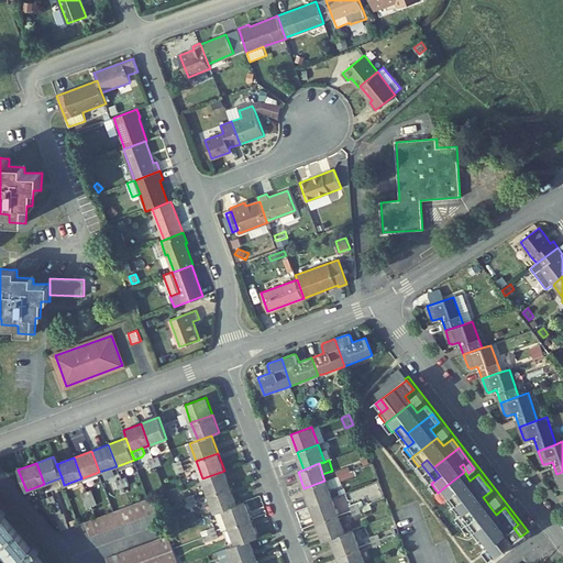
[(202,478),(209,495),(230,487),(224,471),(202,478)]
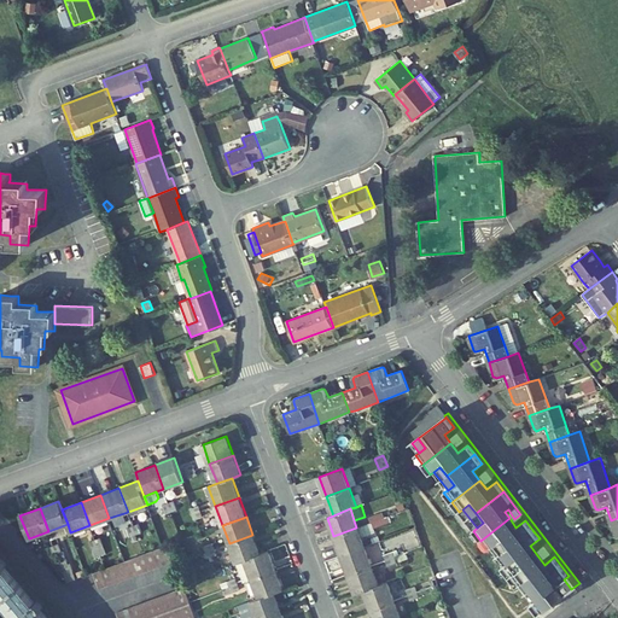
[(380,519),(372,523),(373,528),(389,523),(388,517),(380,519)]
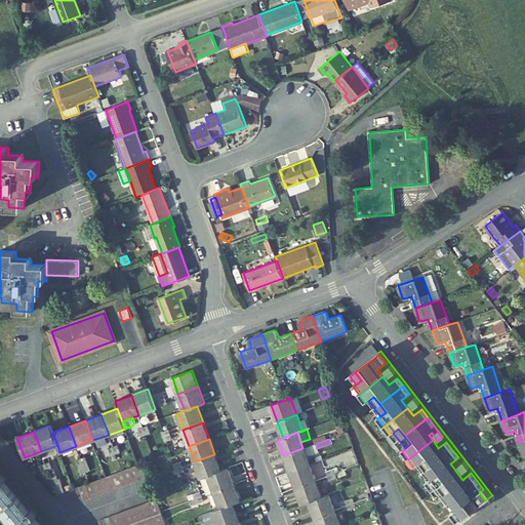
[(433,440),(408,459),(414,467),(417,465),(422,460),(429,469),(452,450),(446,442),(438,448),(433,440)]
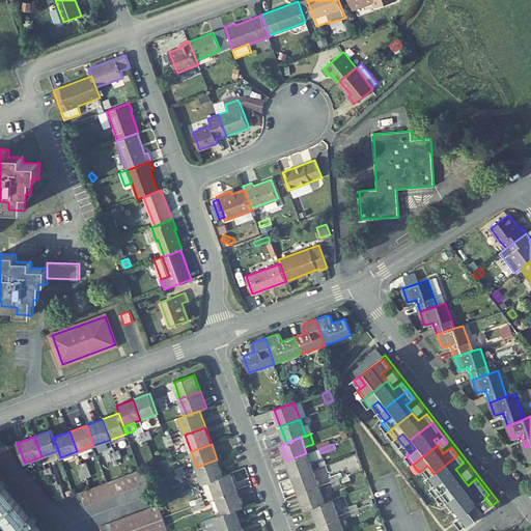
[(60,457),(58,450),(42,456),(44,464),(60,457)]
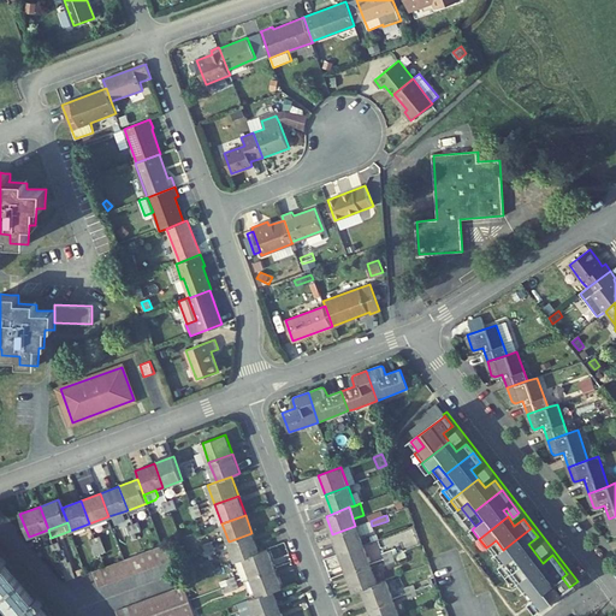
[(332,534),(339,554),(362,545),(355,526),(332,534)]
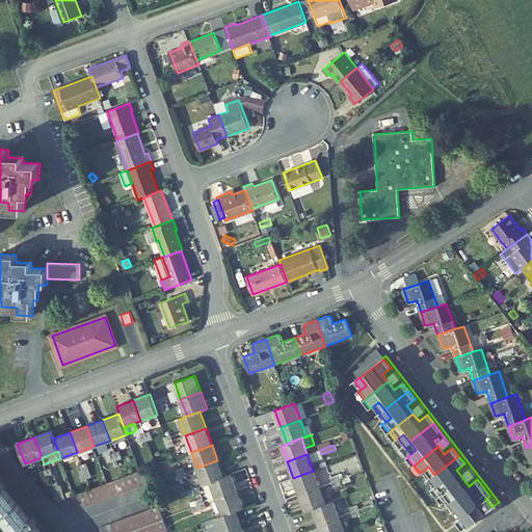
[(464,463),(458,456),(434,475),(441,482),(434,486),(431,489),(437,497),(462,478),(456,470),(464,463)]
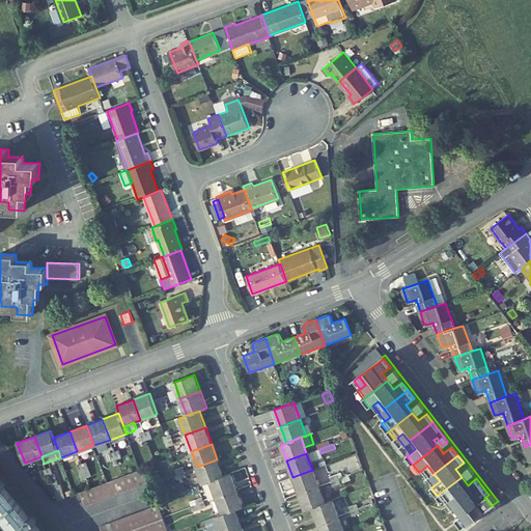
[(203,483),(211,481),(223,476),(217,459),(197,467),(203,483)]
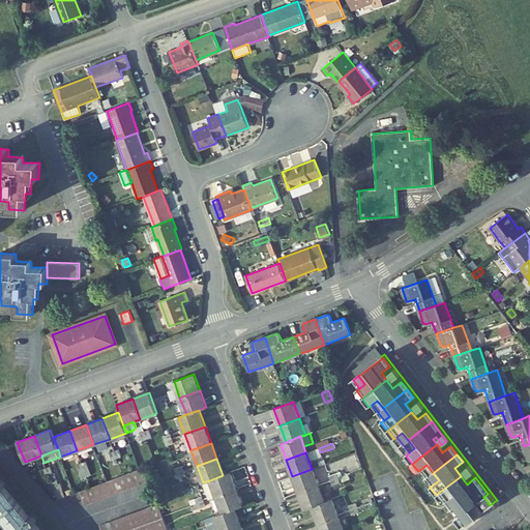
[(91,474),(86,461),(82,463),(86,476),(91,474)]
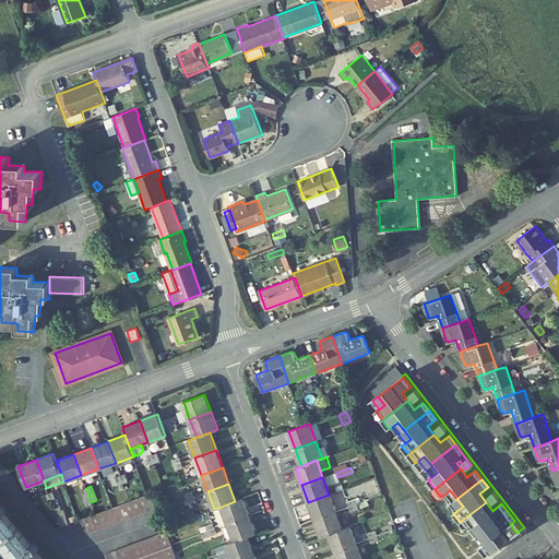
[(91,502),(86,488),(81,490),(86,503),(91,502)]
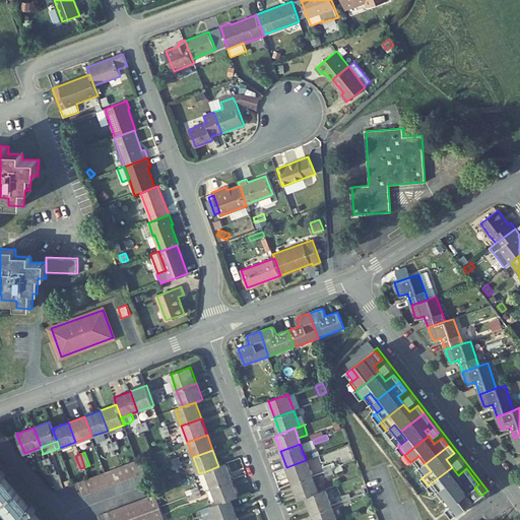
[(425,475),(431,471),(425,464),(418,456),(413,460),(425,475)]
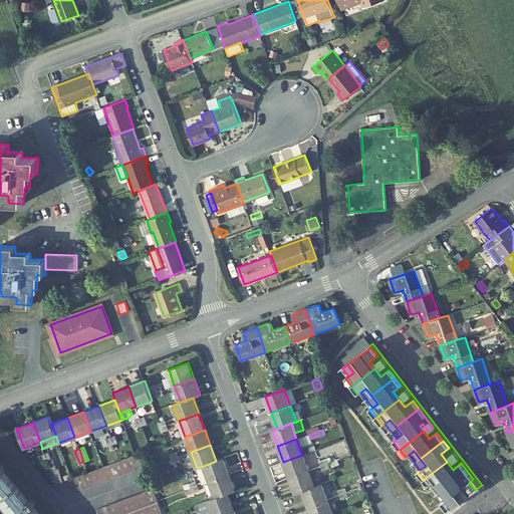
[(49,453),(44,454),(47,461),(55,484),(63,481),(58,469),(56,469),(52,458),(51,459),(49,453)]
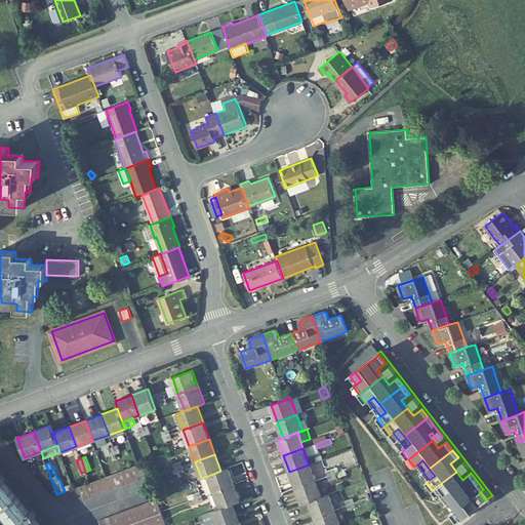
[(143,463),(79,486),(84,500),(148,477),(143,463)]
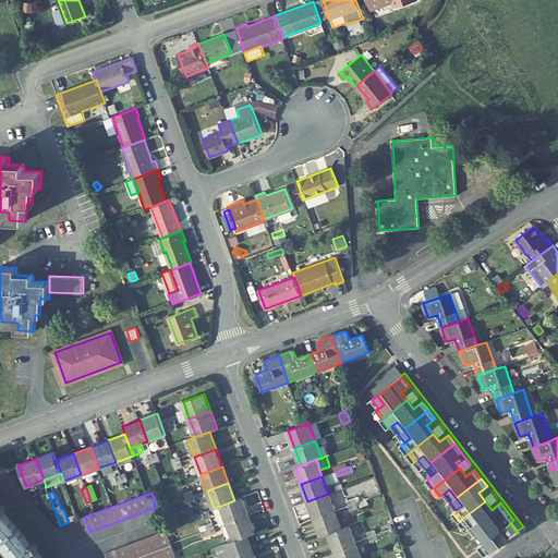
[(307,501),(314,519),(335,511),(328,494),(307,501)]
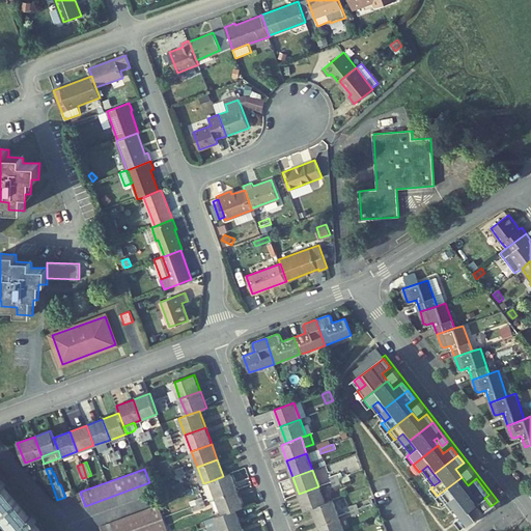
[(211,481),(217,497),(236,490),(230,473),(223,476),(211,481)]
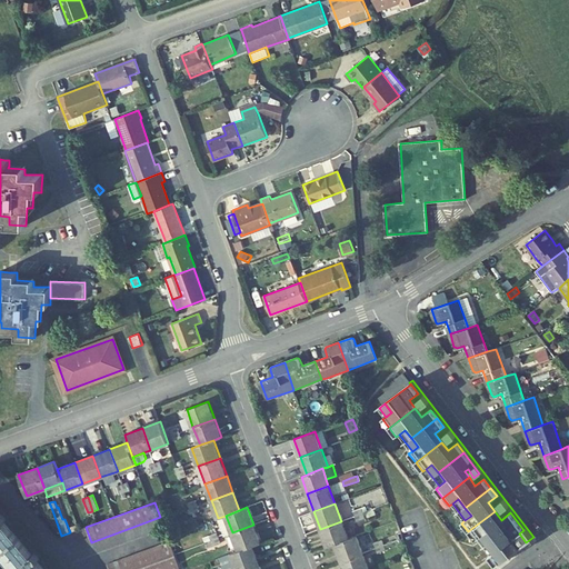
[(501,520),(495,511),(468,531),(475,540),(478,538),(483,533),(490,542),(517,521),(510,512),(501,520)]
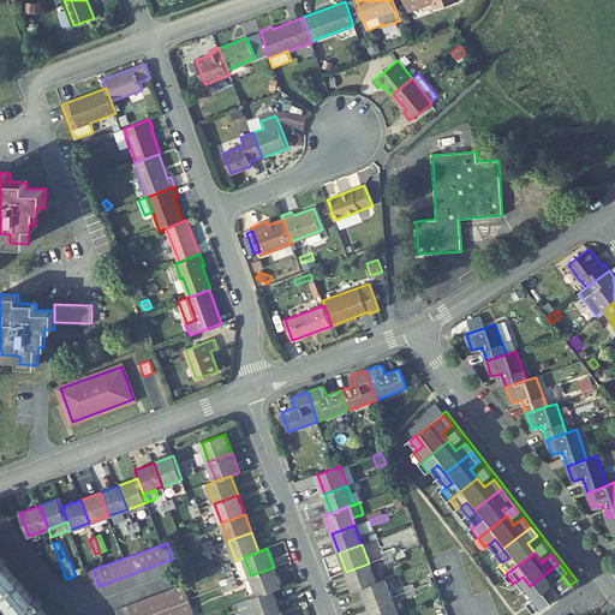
[(47,614),(40,607),(42,604),(40,601),(37,598),(35,599),(4,563),(6,562),(5,559),(1,556),(0,556),(0,593),(18,614),(47,614)]
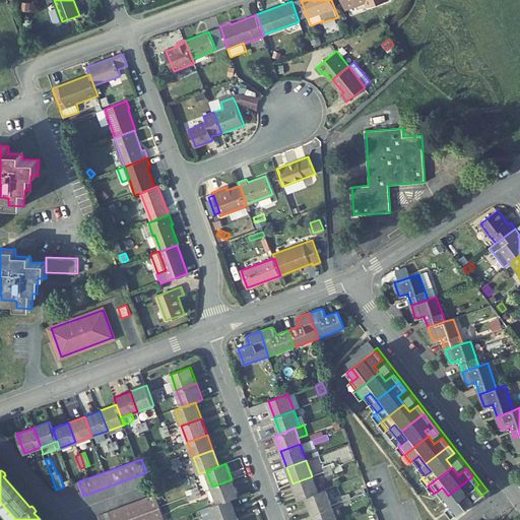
[(299,500),(306,497),(318,493),(312,476),(293,483),(299,500)]
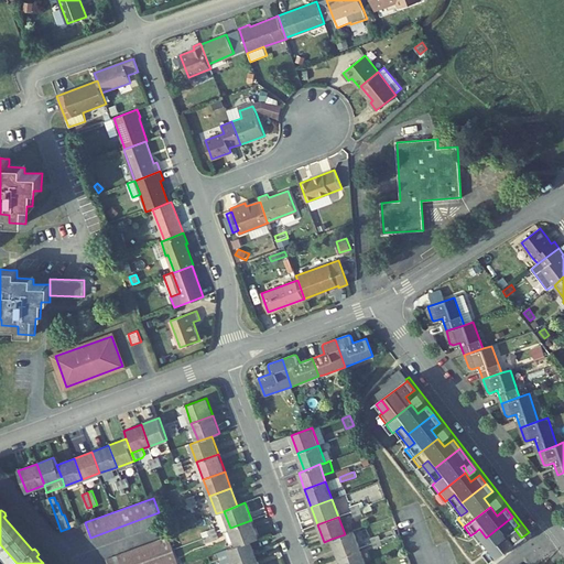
[(519,525),(512,517),(486,538),(492,545),(487,550),(484,552),(490,561),(517,541),(510,532),(512,530),(514,529),(519,525)]
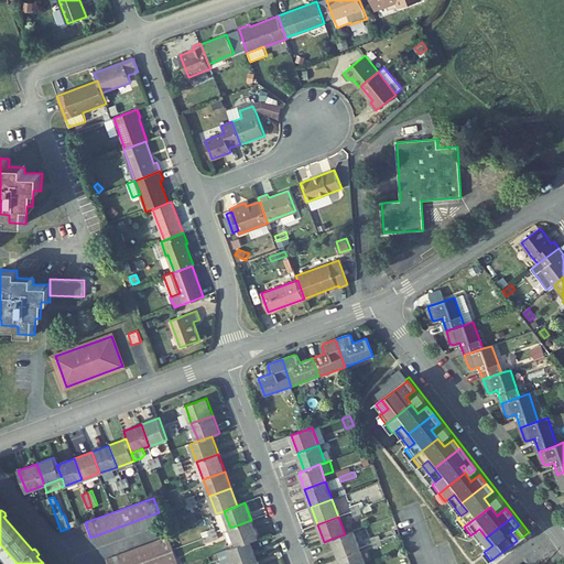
[(251,520),(230,528),(237,545),(250,541),(258,538),(251,520)]
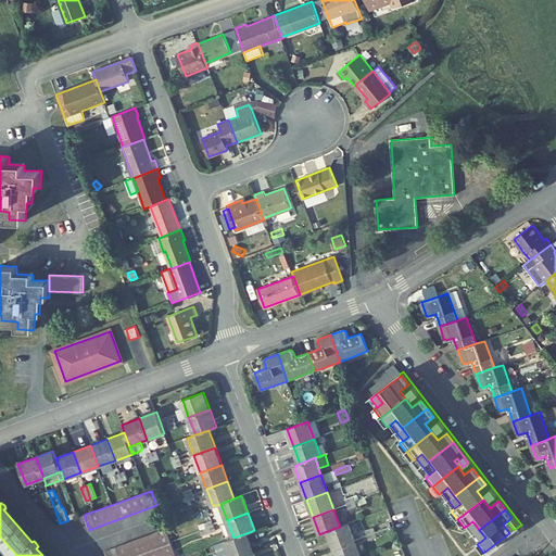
[(392,521),(373,528),(375,533),(388,528),(394,526),(392,521)]
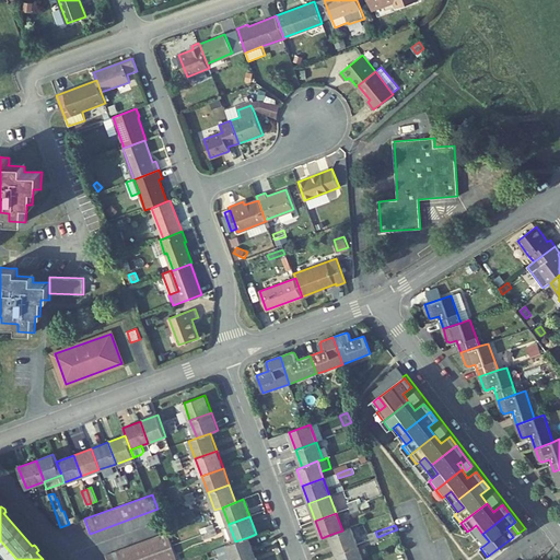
[(483,546),(489,541),(482,534),(476,525),(470,529),(483,546)]
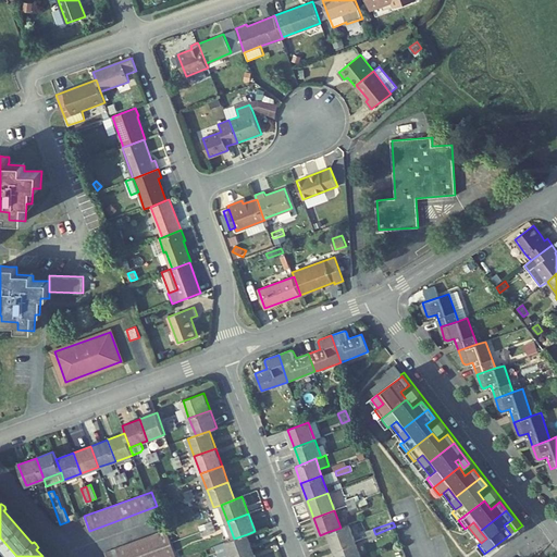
[(514,532),(506,523),(504,525),(510,534),(514,532)]
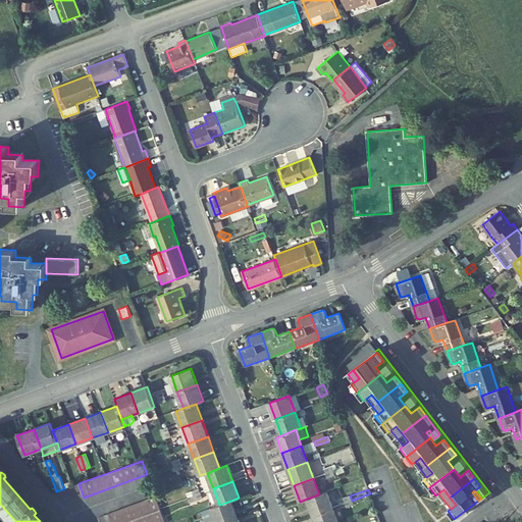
[(307,499),(313,515),(332,508),(326,491),(319,494),(307,499)]
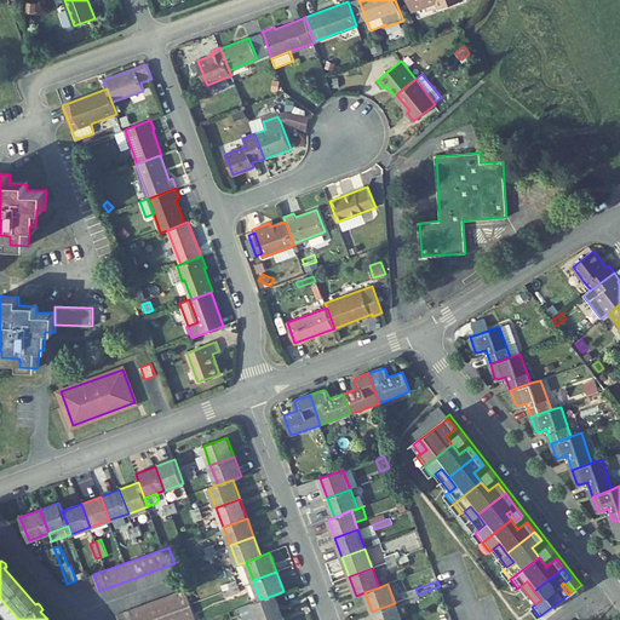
[(224,591),(225,597),(241,591),(239,586),(230,589),(224,591)]
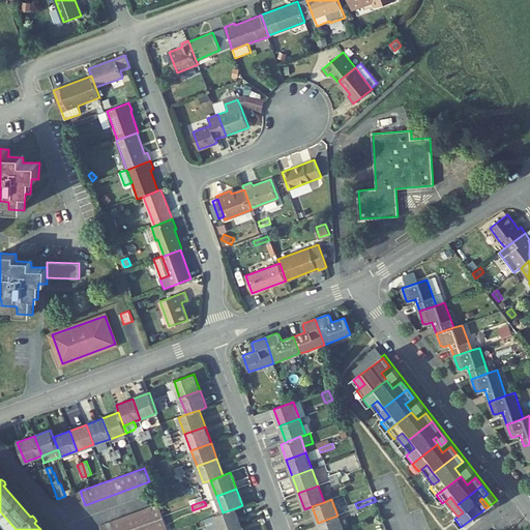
[(165,529),(157,504),(99,525),(100,529),(165,529)]
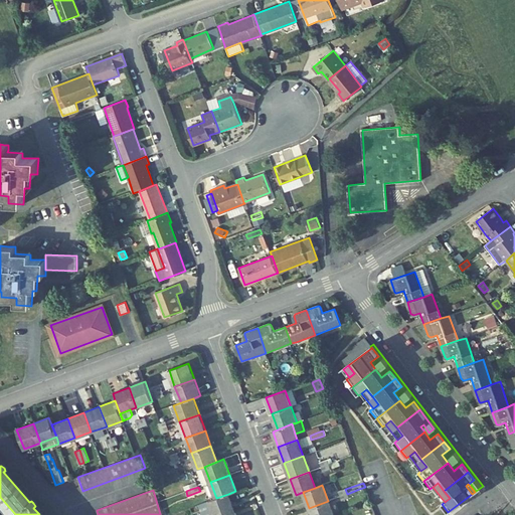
[(209,501),(213,514),(218,514),(234,510),(228,494),(216,498),(209,501)]
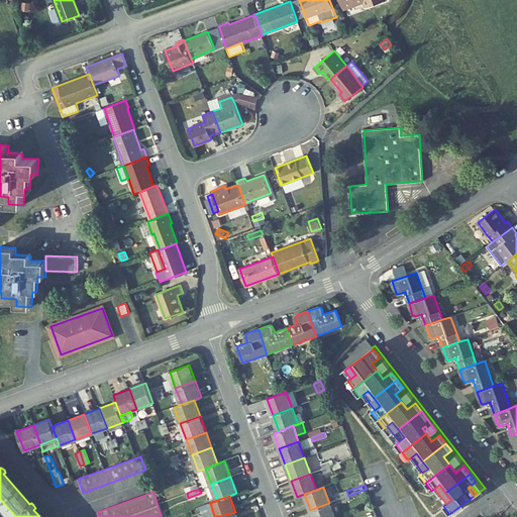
[(201,516),(214,516),(210,503),(199,507),(201,516)]
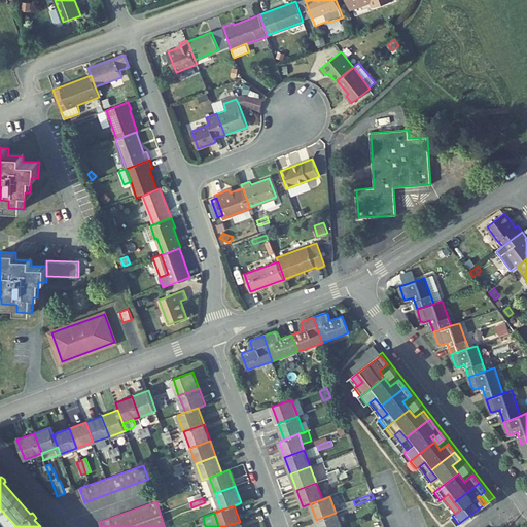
[(318,526),(341,526),(336,513),(316,520),(318,526)]
